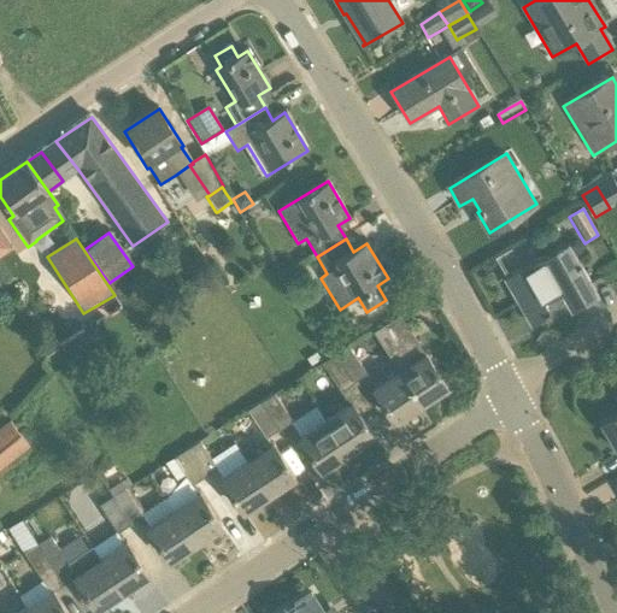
[(571,311),(597,295),(568,245),(505,281),(530,326),(544,319),(545,322),(551,318),(544,305),(562,294),(571,311)]
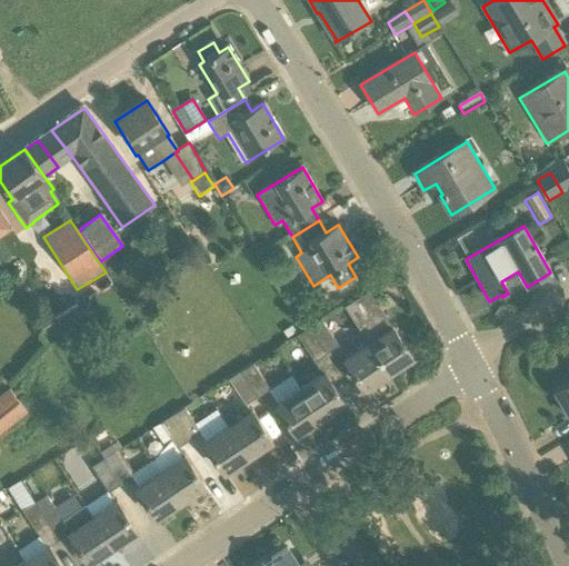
[(345,307),(368,344),(388,375),(411,358),(391,328),(382,335),(368,311),(377,306),(368,293),(345,307)]
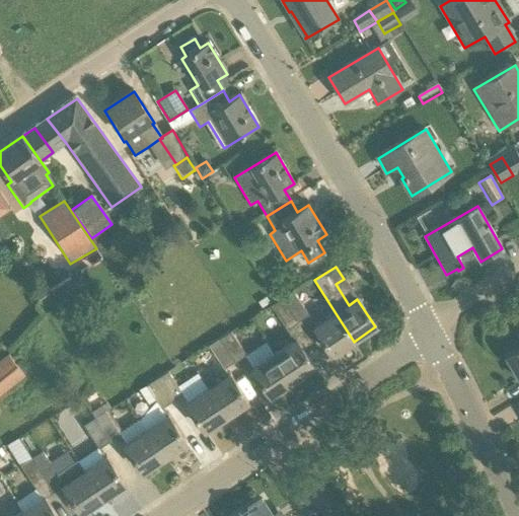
[(30,291),(36,301),(50,293),(44,283),(30,291)]
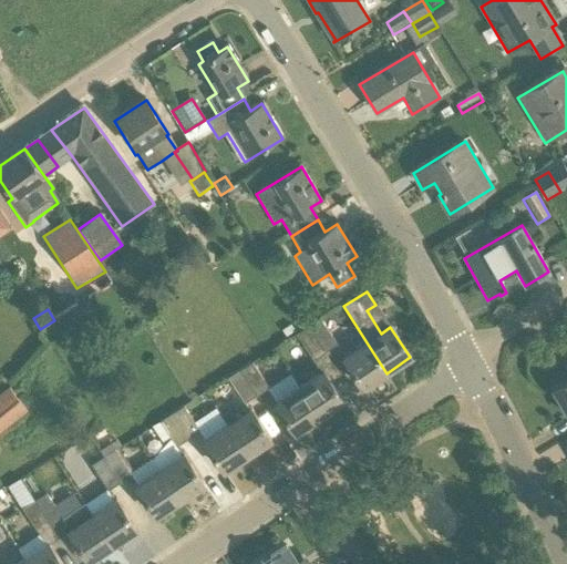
[(308,328),(325,354),(337,346),(320,320),(308,328)]
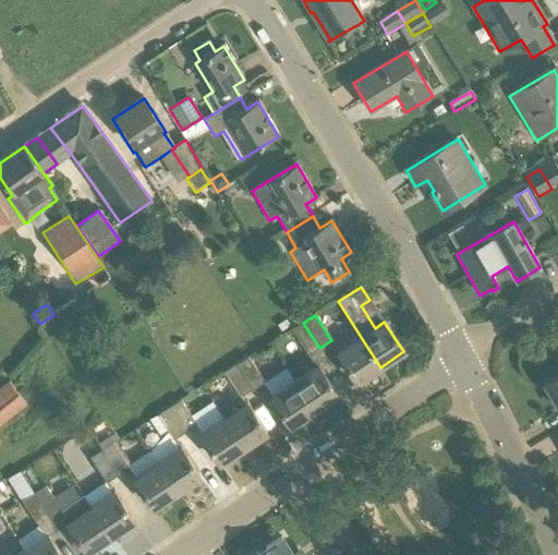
[(303,323),(291,330),(307,357),(319,348),(303,323)]
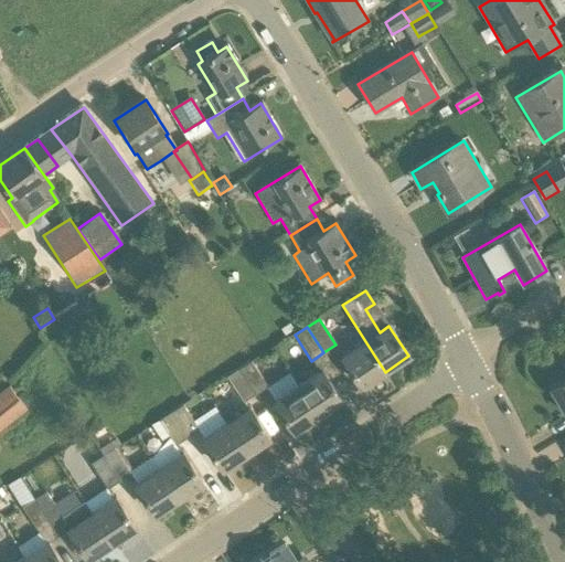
[(365,341),(341,358),(348,368),(362,389),(385,372),(365,341)]
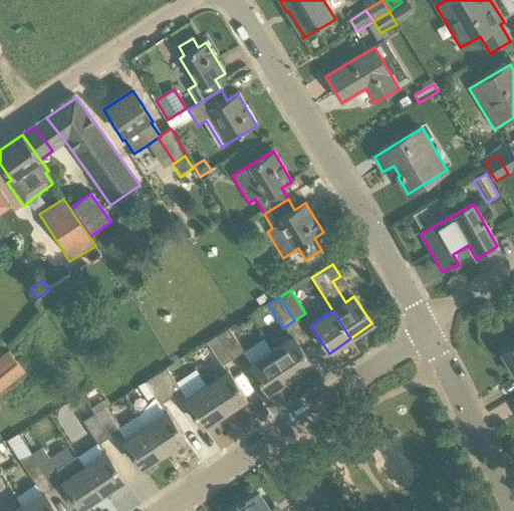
[(243,353),(228,330),(227,330),(217,336),(233,360),(243,353)]
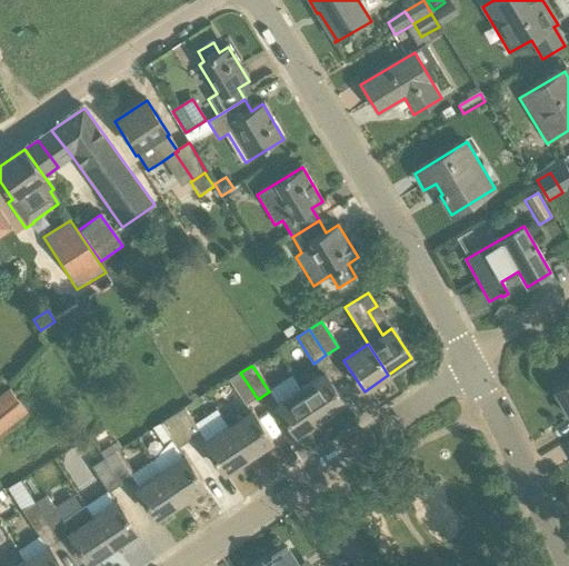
[(245,407),(258,399),(240,373),(228,381),(245,407)]
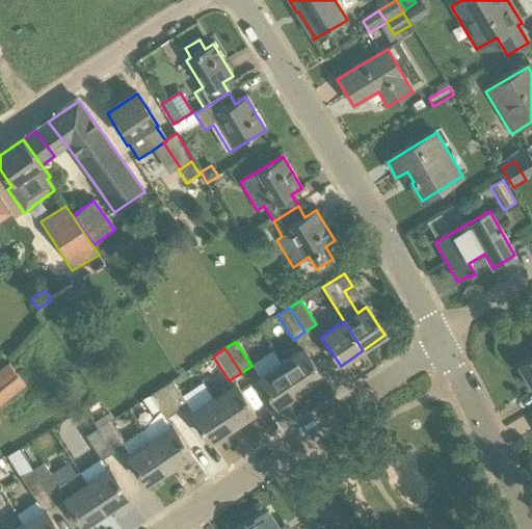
[(322,378),(310,359),(302,348),(280,364),(299,394),(322,378)]
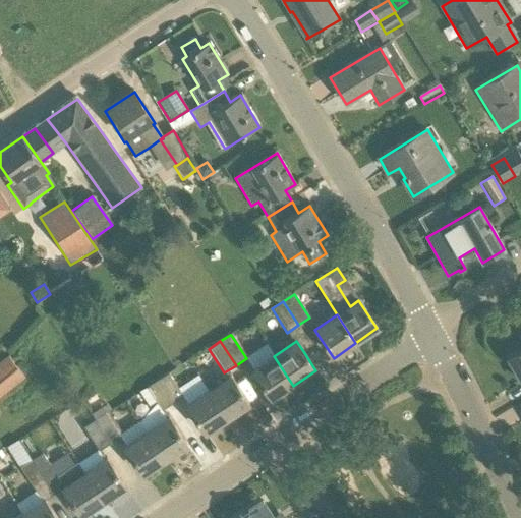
[(520,349),(508,358),(520,380),(520,349)]
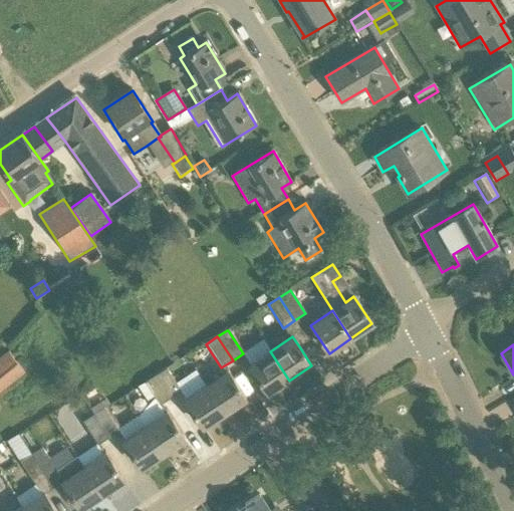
[(248,365),(267,395),(289,380),(270,351),(248,365)]
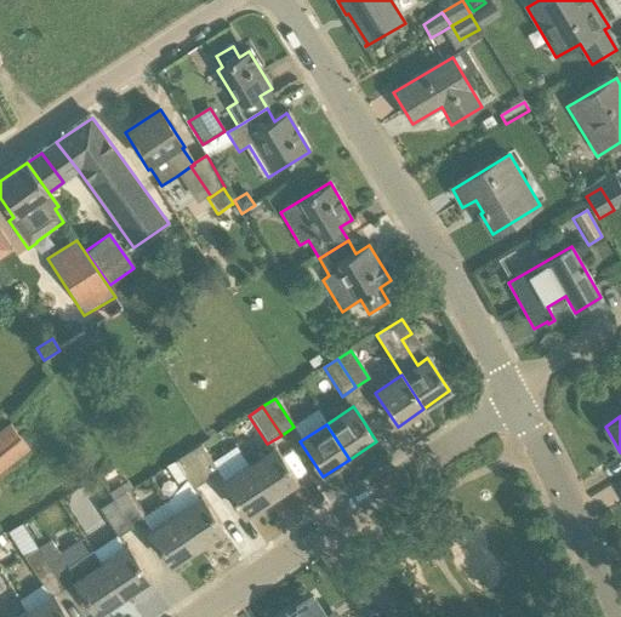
[(9,427),(0,433),(0,474),(29,452),(9,427)]
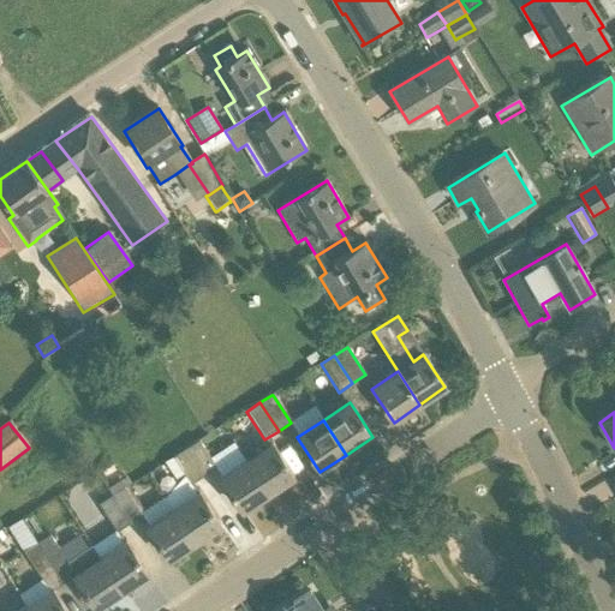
[(206,437),(185,450),(204,478),(216,471),(202,449),(210,443),(206,437)]
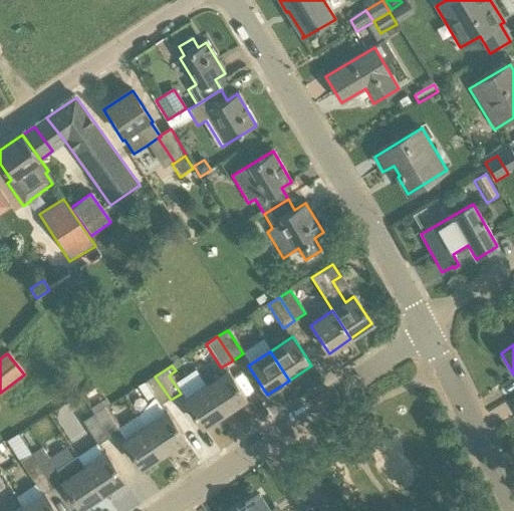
[(226,370),(204,385),(224,414),(246,400),(226,370)]
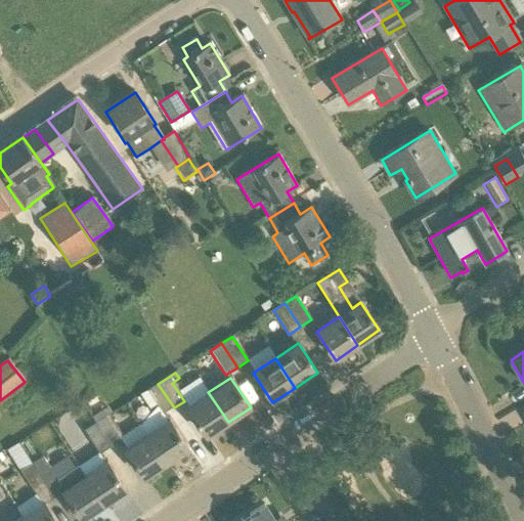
[(157,419),(174,407),(158,384),(147,391),(140,396),(146,406),(148,405),(157,419)]
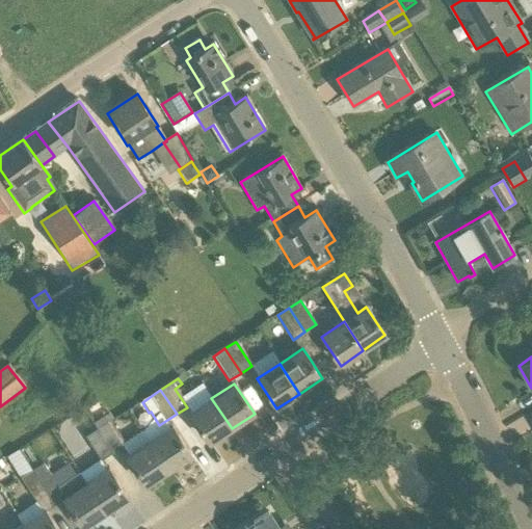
[(189,413),(209,444),(232,428),(211,398),(189,413)]
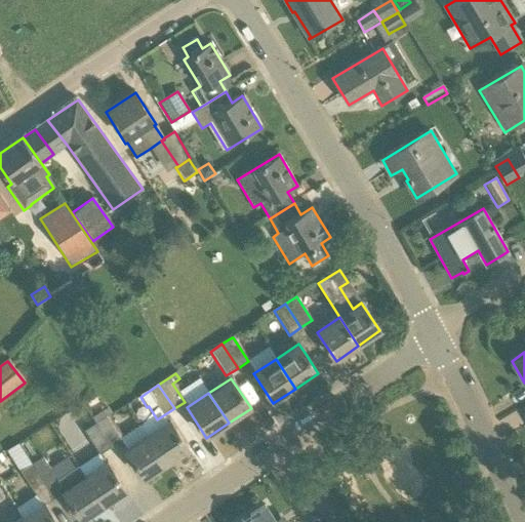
[(121,441),(107,418),(94,426),(111,448),(121,441)]
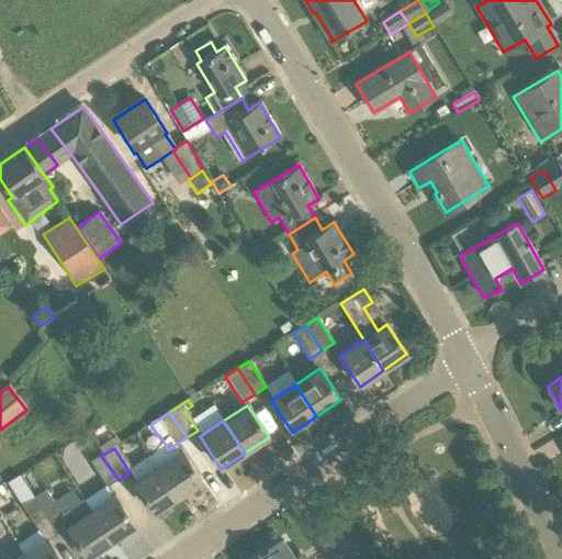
[(180,449),(157,466),(178,498),(201,482),(180,449)]
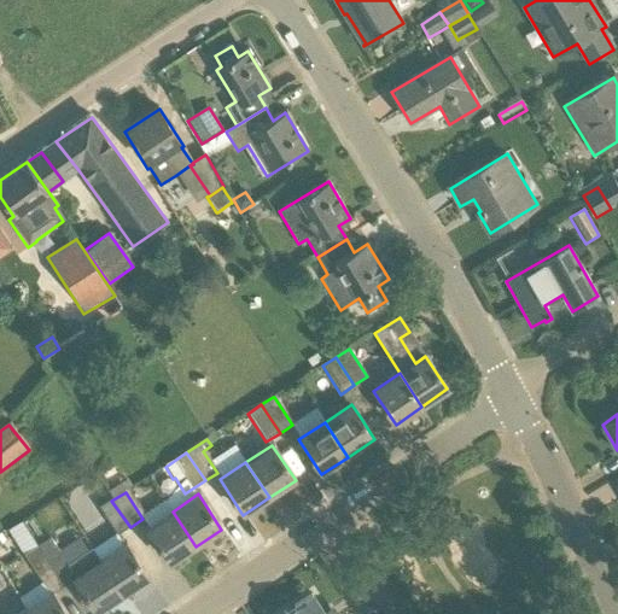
[(116,537),(130,527),(111,501),(98,508),(116,537)]
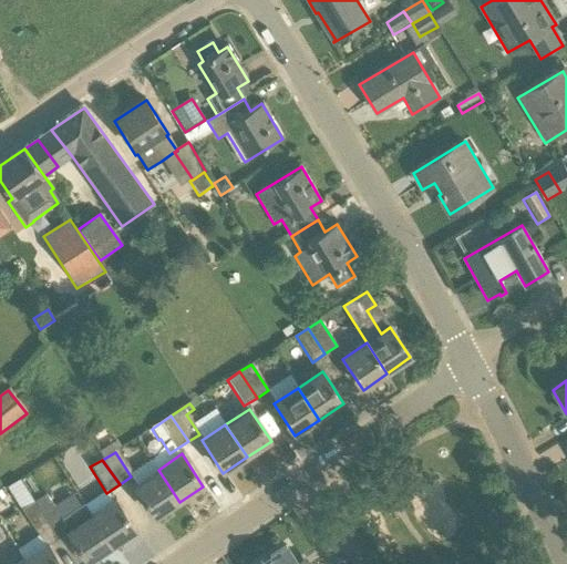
[(155,519),(179,502),(158,470),(134,485),(155,519)]
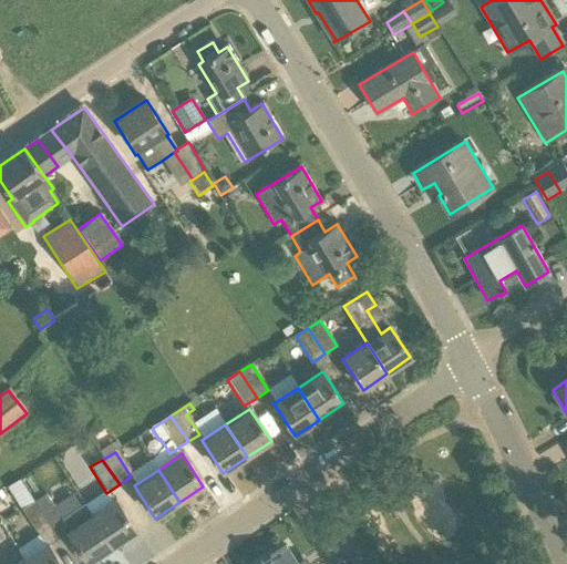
[(18,481),(9,488),(22,505),(30,500),(18,481)]
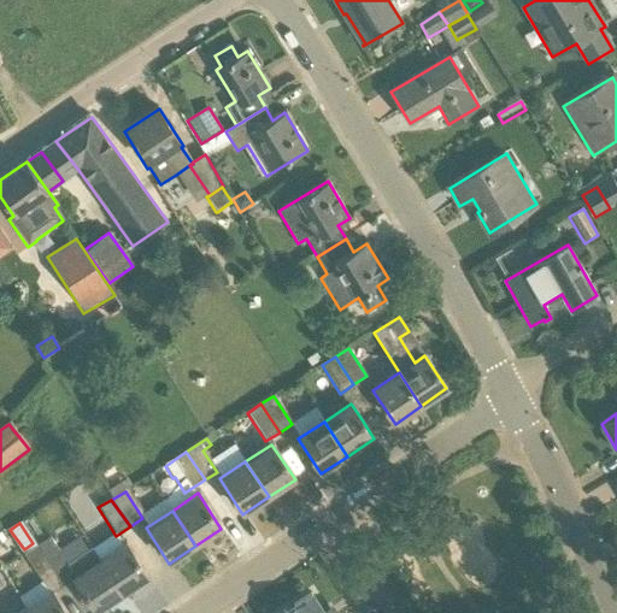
[(78,536),(58,550),(66,563),(87,548),(78,536)]
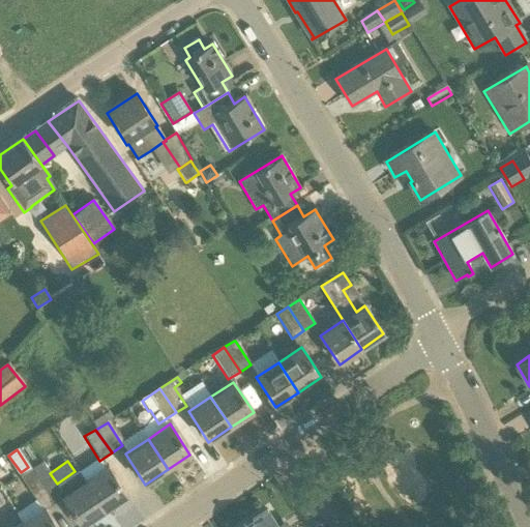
[(79,472),(78,472),(57,486),(42,463),(31,470),(55,505),(64,499),(82,526),(105,511),(85,481),(79,472)]
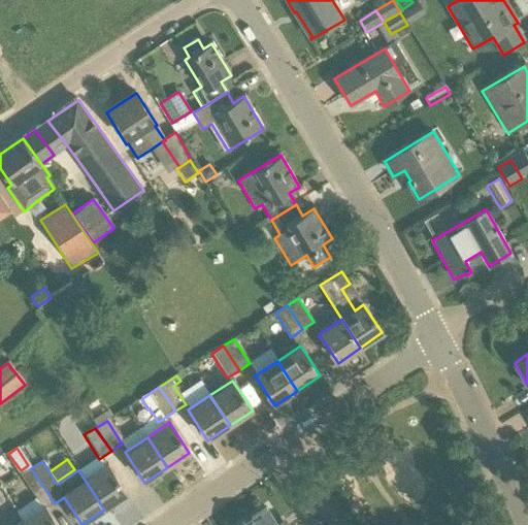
[(106,464),(85,480),(104,510),(126,494),(106,464)]
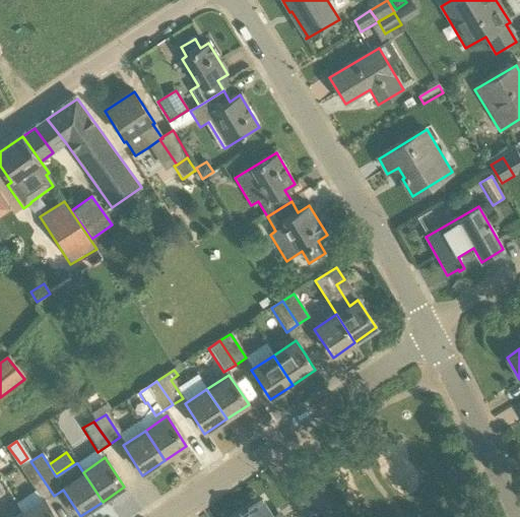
[(37,494),(20,504),(16,507),(21,513),(22,516),(55,516),(45,502),(54,496),(30,461),(19,468),(37,494)]
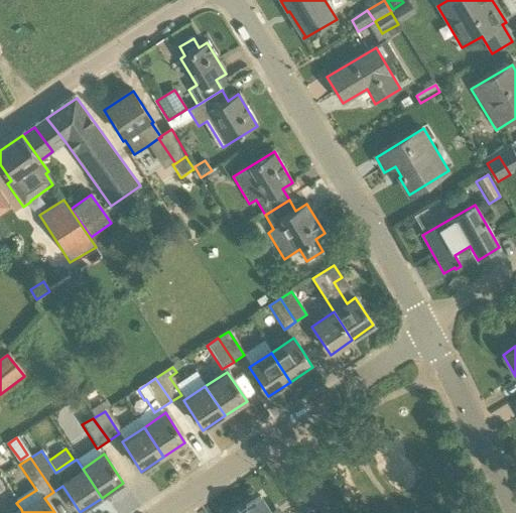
[(268,512),(260,499),(238,512),(268,512)]
